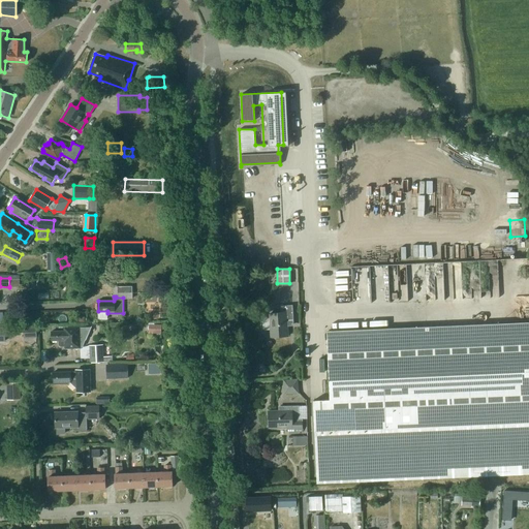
[(272,336),(287,336),(286,324),(293,323),(292,305),(281,305),(281,311),(271,312),(271,316),(263,317),(263,329),(272,328),(272,336)]
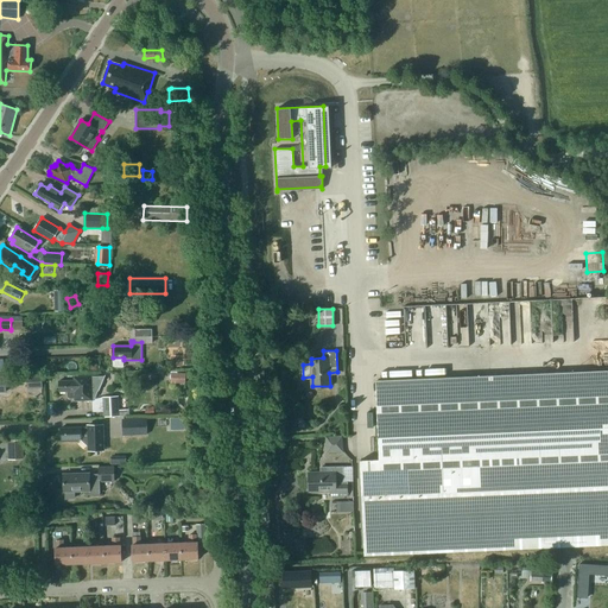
[(607,542),(607,371),(375,380),(379,458),(360,460),(363,551),(607,542)]
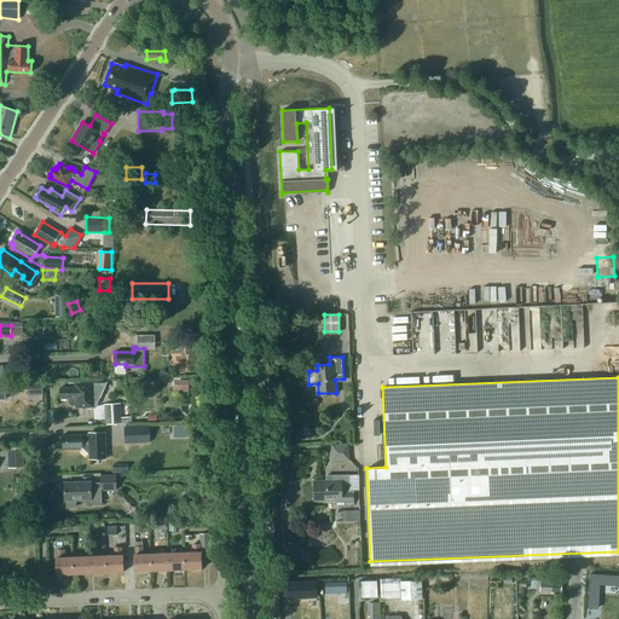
[(190,381),(174,380),(174,389),(189,389),(190,381)]
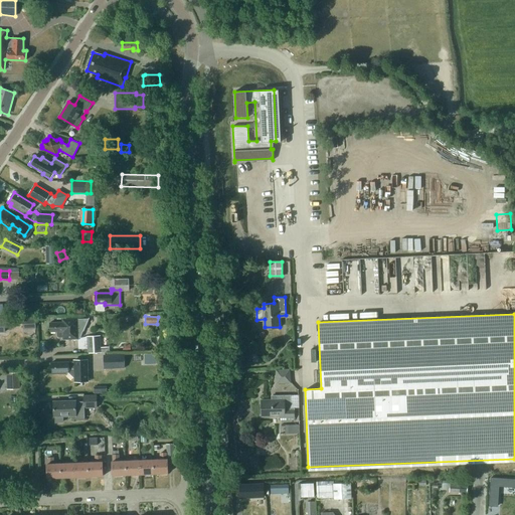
[(36,318),(24,318),(24,329),(36,329),(36,318)]
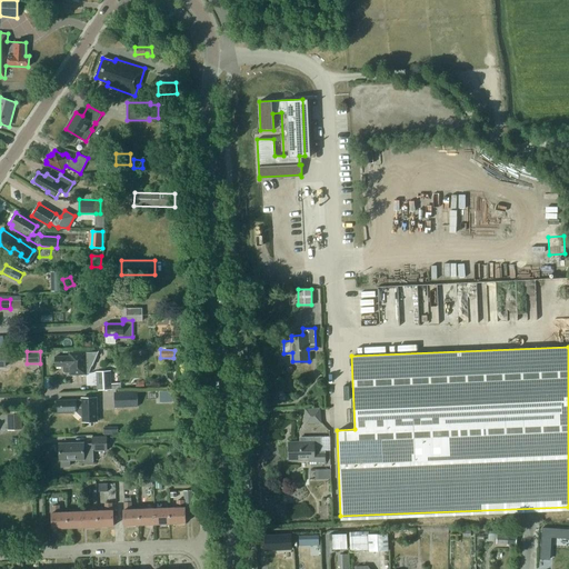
[(98,352),(77,352),(77,356),(56,356),(56,366),(62,366),(62,371),(65,372),(70,372),(70,375),(87,375),(87,365),(92,365),(92,366),(99,351),(98,351),(98,352)]
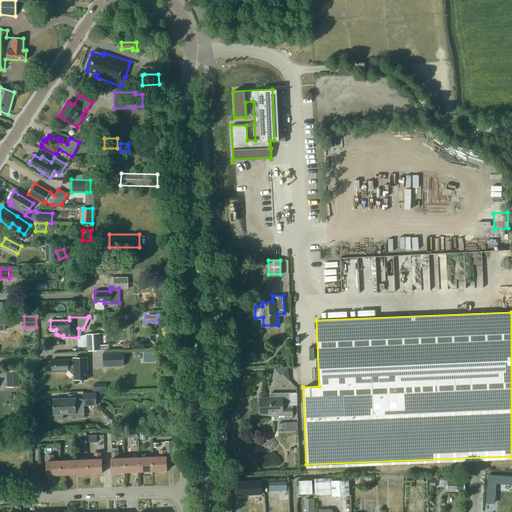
[(88,350),(100,350),(99,333),(87,334),(88,350)]
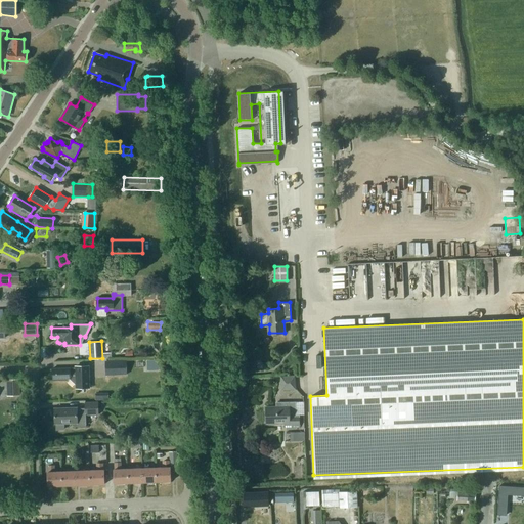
[(159,359),(146,360),(147,370),(160,370),(159,359)]
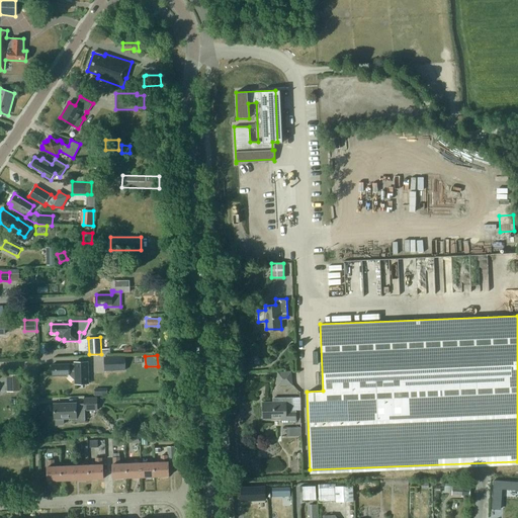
[(117,356),(102,356),(103,371),(118,370),(118,368),(125,368),(125,356),(117,356)]
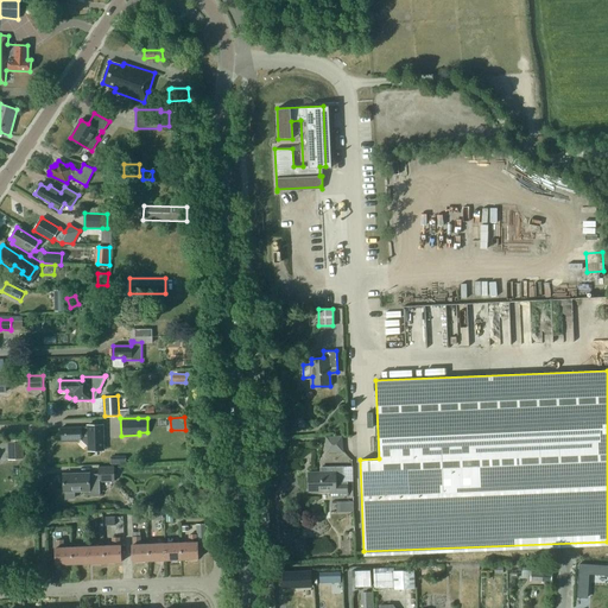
[(88,451),(105,450),(103,425),(87,425),(87,428),(61,428),(61,439),(81,439),(81,441),(83,442),(86,443),(87,444),(87,447),(88,447),(88,451)]
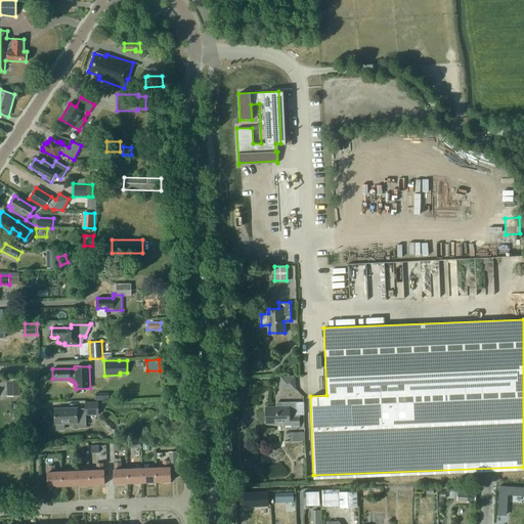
[(297,387),(296,373),(282,373),(282,387),(297,387)]
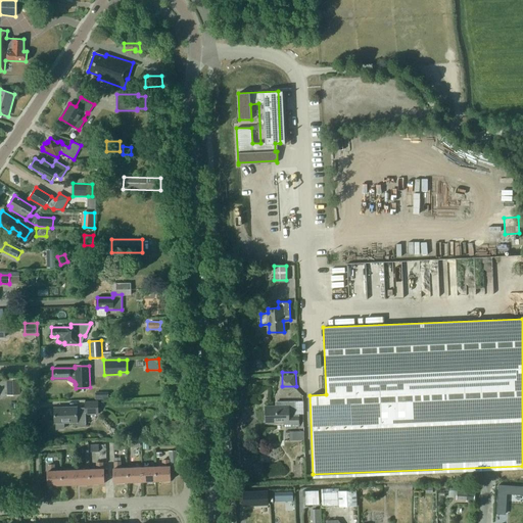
[(19,396),(19,379),(7,379),(7,396),(19,396)]
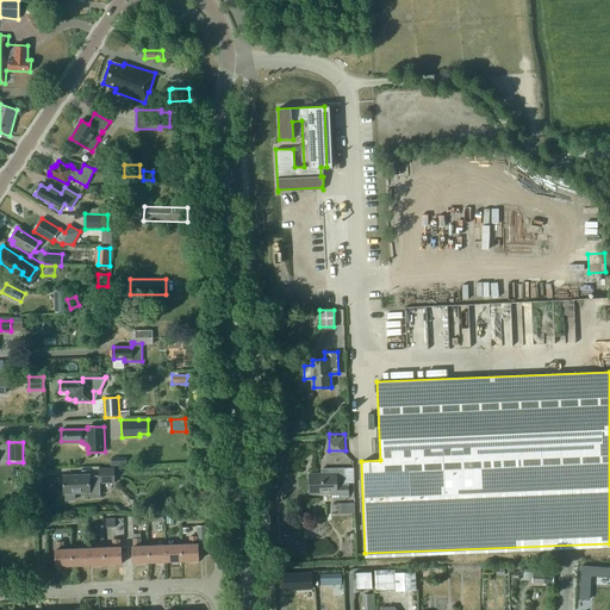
[(323,474),(309,474),(309,491),(330,491),(330,496),(348,496),(348,483),(353,483),(353,467),(323,467),(323,474)]
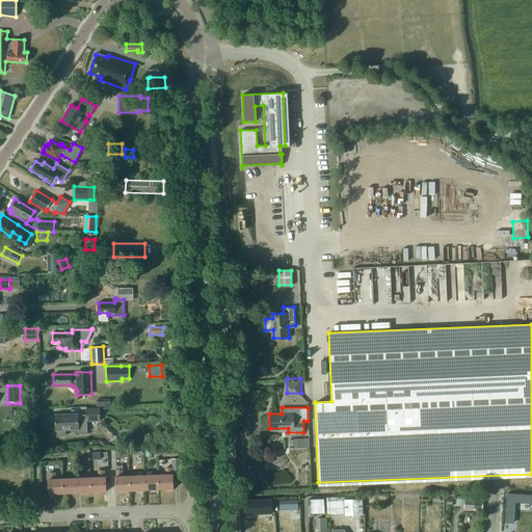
[(87,433),(87,422),(100,421),(100,408),(86,408),(86,415),(78,416),(78,415),(56,415),(56,429),(57,429),(57,435),(59,436),(64,436),(65,434),(65,429),(76,429),(76,433),(87,433)]
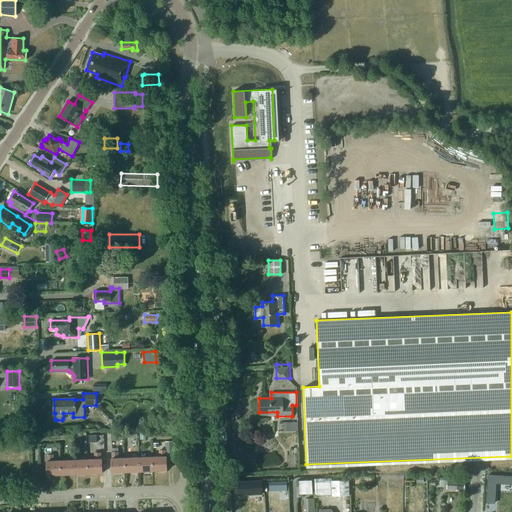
[(298,431),(298,422),(283,423),(283,431),(298,431)]
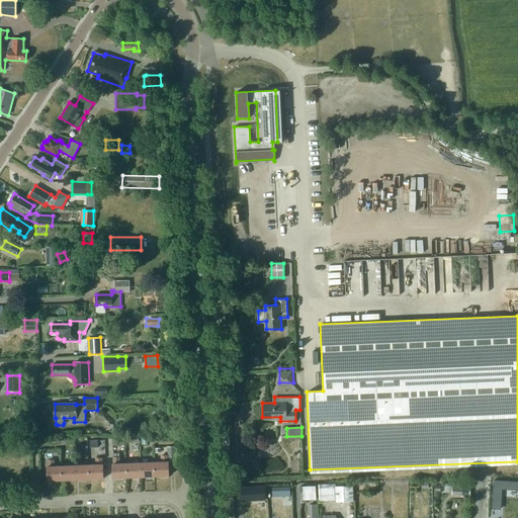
[(161,461),(155,461),(156,477),(169,476),(168,461),(167,461),(167,455),(161,455),(161,461)]
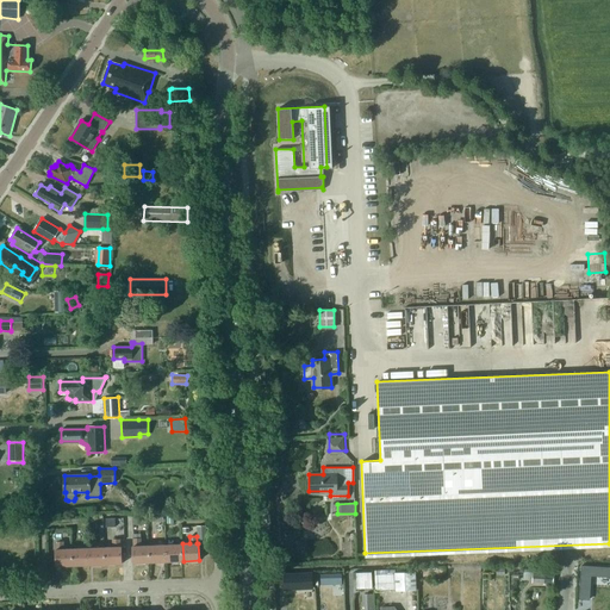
[(151,562),(150,546),(141,546),(141,539),(134,539),(134,546),(134,564),(151,562)]
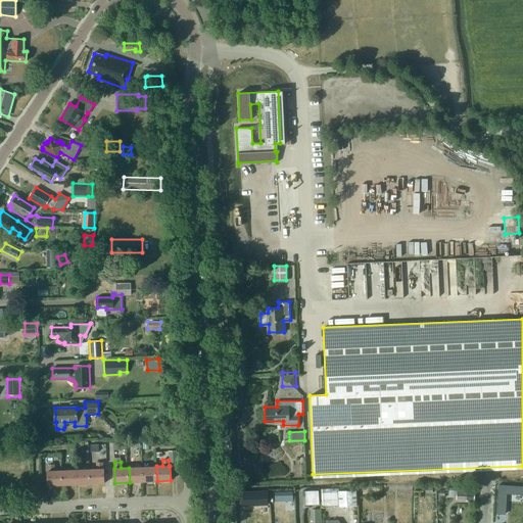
[(97,469),(90,469),(91,484),(104,483),(104,469),(103,469),(103,463),(96,463),(97,469)]
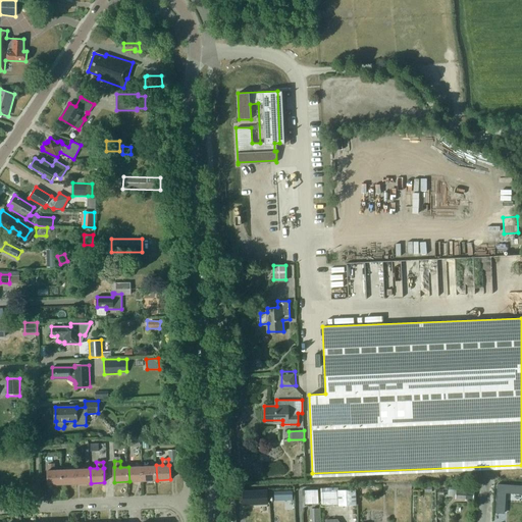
[(48,484),(63,484),(62,469),(55,469),(54,464),(49,464),(49,470),(48,470),(48,484)]
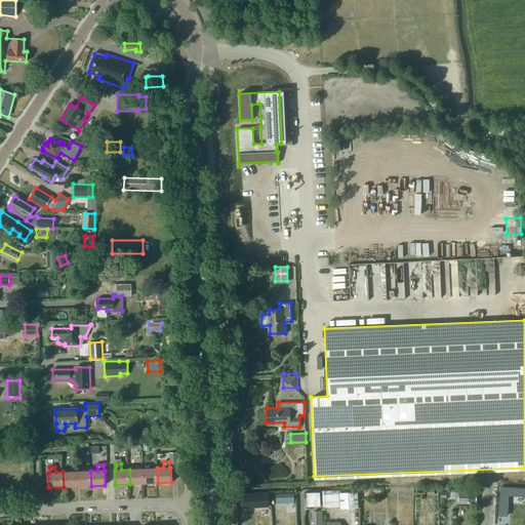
[(157,468),(144,469),(144,484),(158,483),(157,468)]
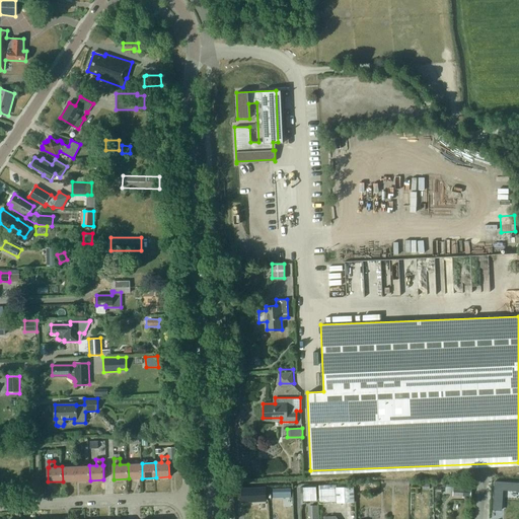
[(142,478),(142,463),(128,464),(129,478),(142,478)]
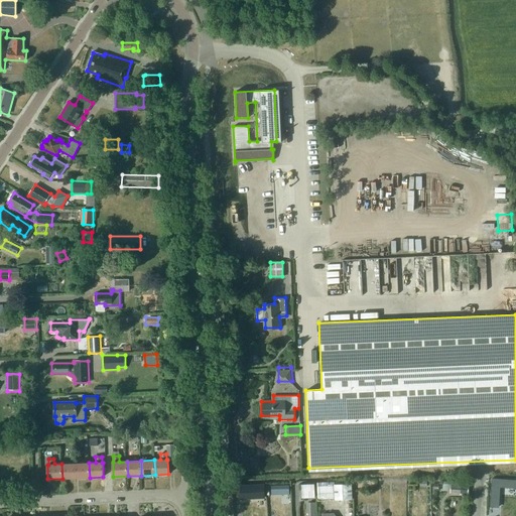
[(89,463),(76,464),(76,478),(90,478),(89,463)]
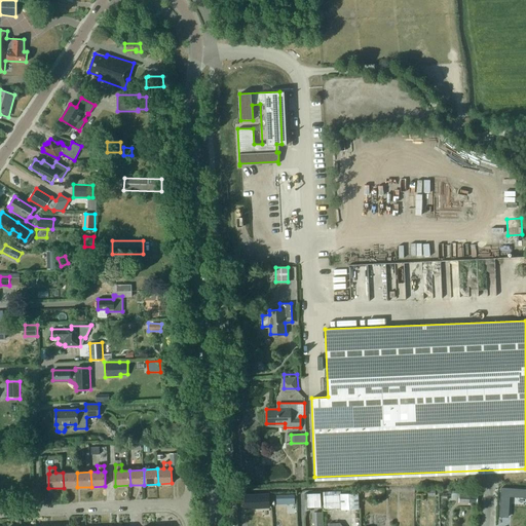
[(77,473),(63,473),(64,488),(77,487),(77,473)]
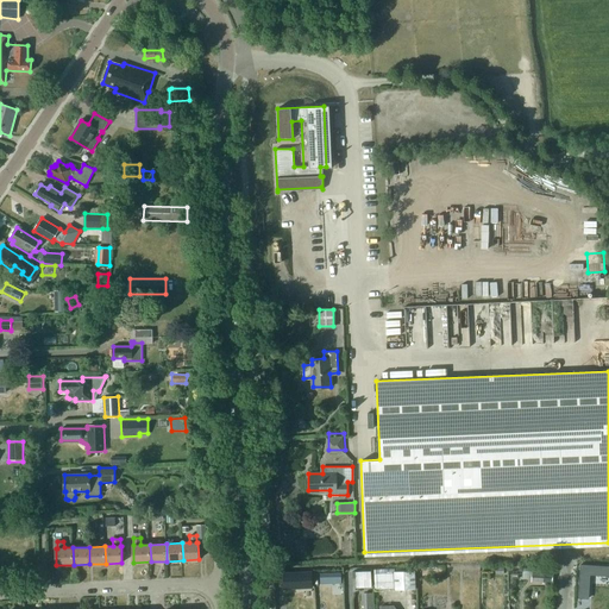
[(547,566),(523,565),(523,578),(531,578),(531,582),(546,583),(547,566)]
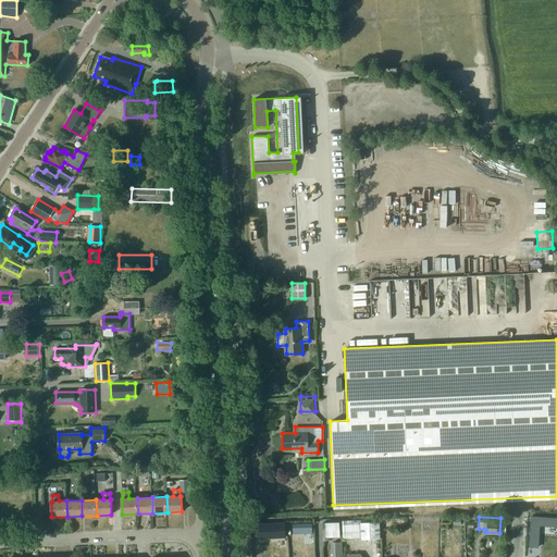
[(540,525),(556,527),(556,518),(531,517),(529,547),(537,547),(540,525)]
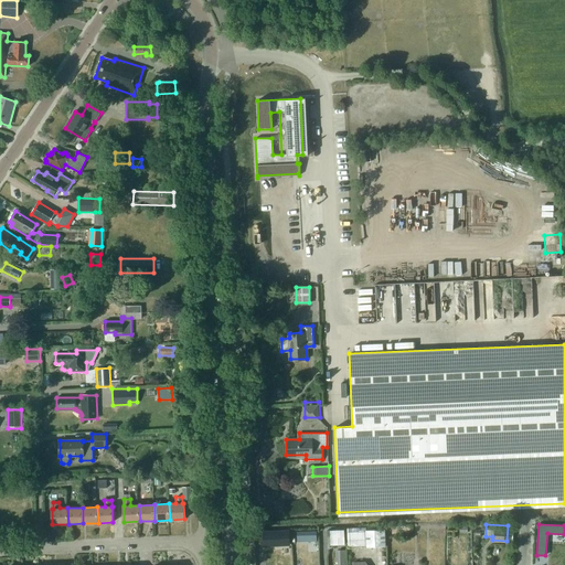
[(344,529),(328,530),(328,536),(330,536),(330,537),(344,537),(344,529)]
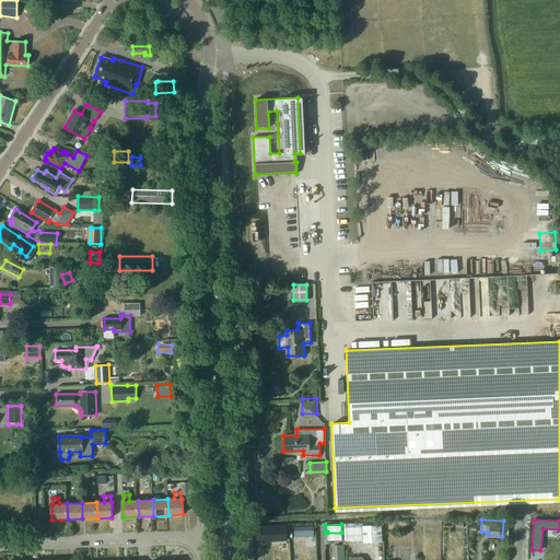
[(346,543),(381,540),(381,524),(345,526),(346,543)]
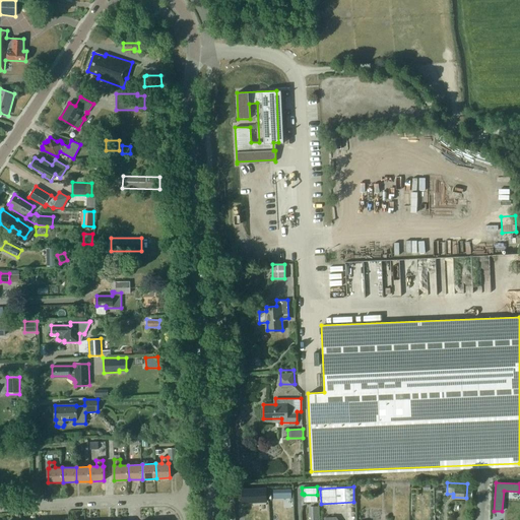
[(242,491),(243,503),(267,502),(266,489),(242,491)]
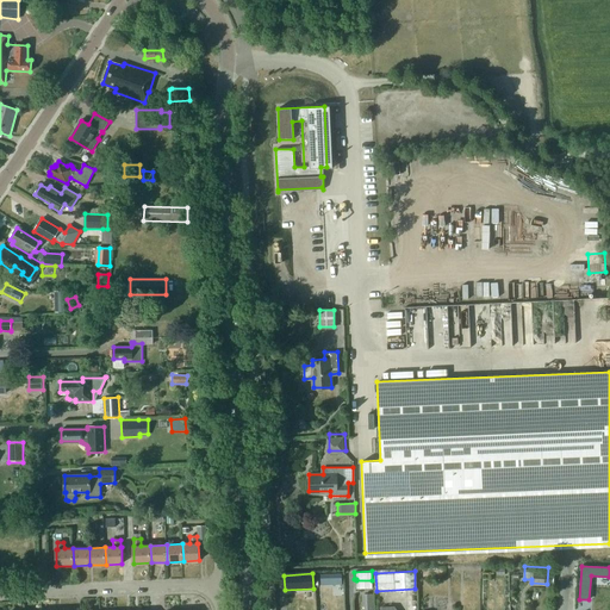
[(332,584),(342,584),(342,573),(332,574),(332,584)]
